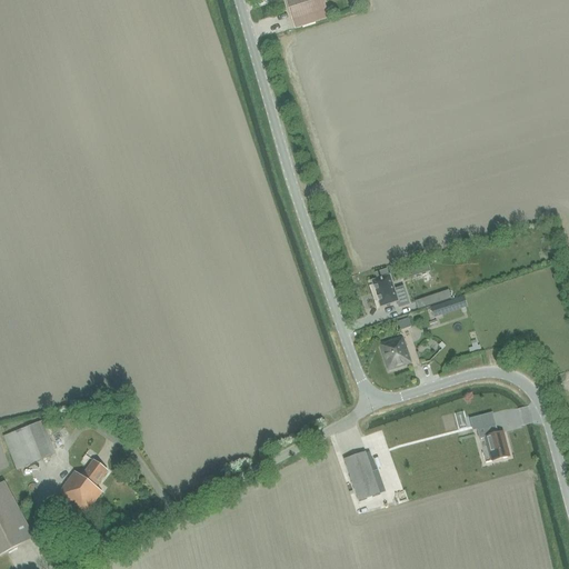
[(329,18),(323,0),(286,0),(296,29),(329,18)]
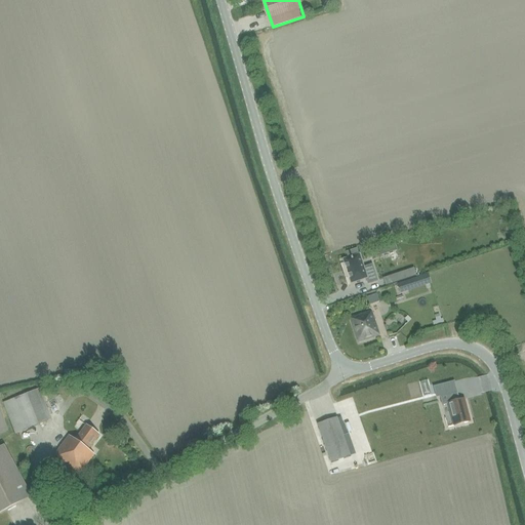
[(348,259),(344,260),(352,284),(366,279),(368,285),(377,281),(372,266),(364,269),(359,255),(348,259)]
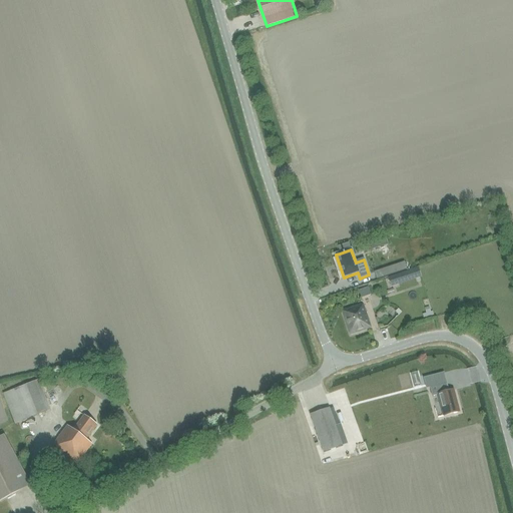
[(405,263),(382,270),(384,277),(385,278),(408,270),(405,263)]
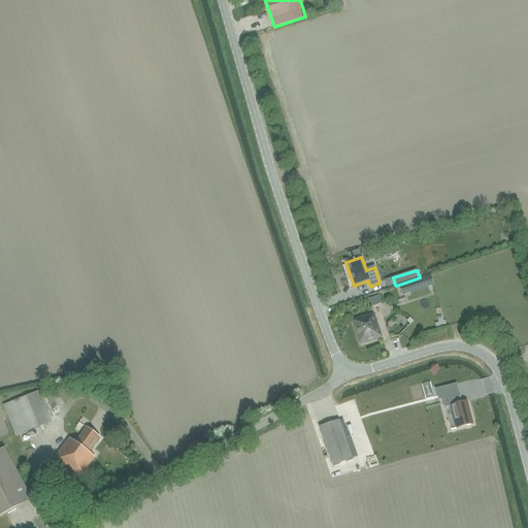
[(432,276),(408,284),(410,292),(434,285),(432,276)]
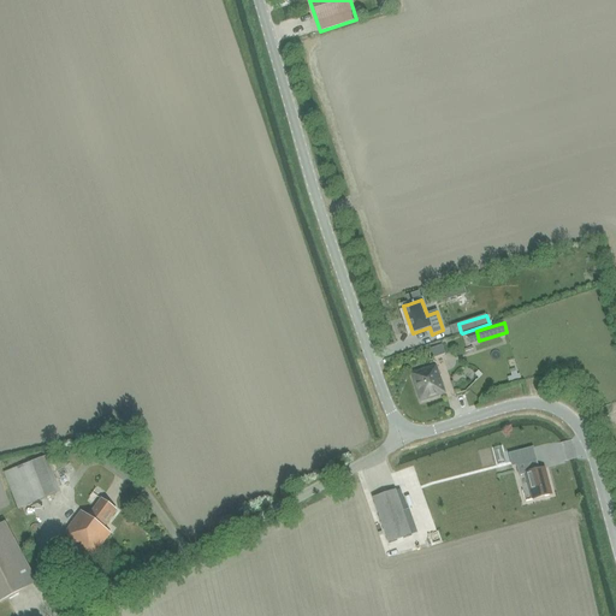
[(436,366),(410,374),(420,403),(445,395),(436,366)]
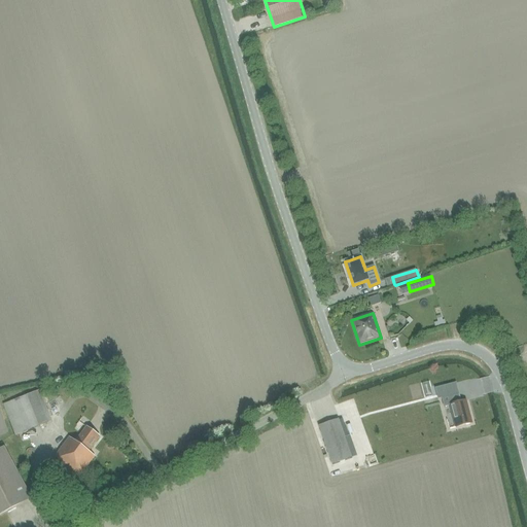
[(457,394),(459,403),(461,402),(456,385),(444,388),(445,395),(438,396),(440,401),(442,400),(442,398),(457,394)]
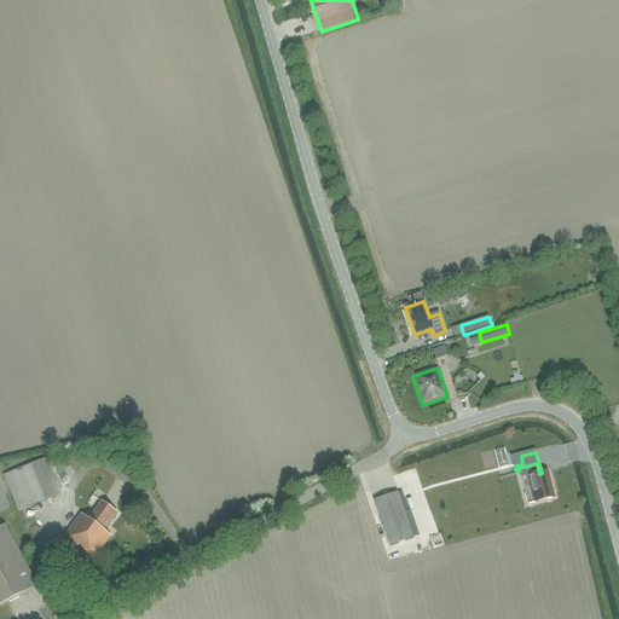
[(521,456),(513,458),(515,466),(522,464),(521,456)]
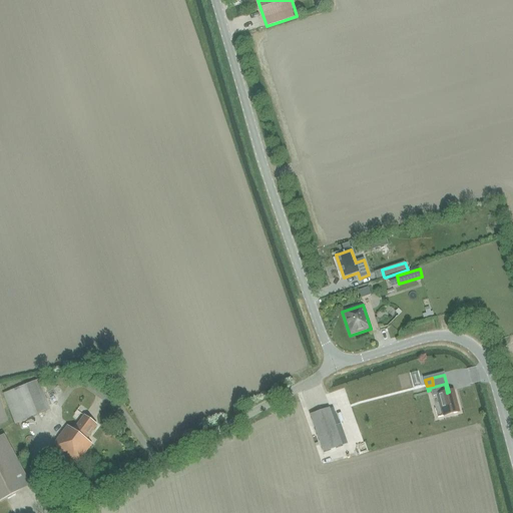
[(50,410),(38,380),(3,394),(15,424),(50,410)]
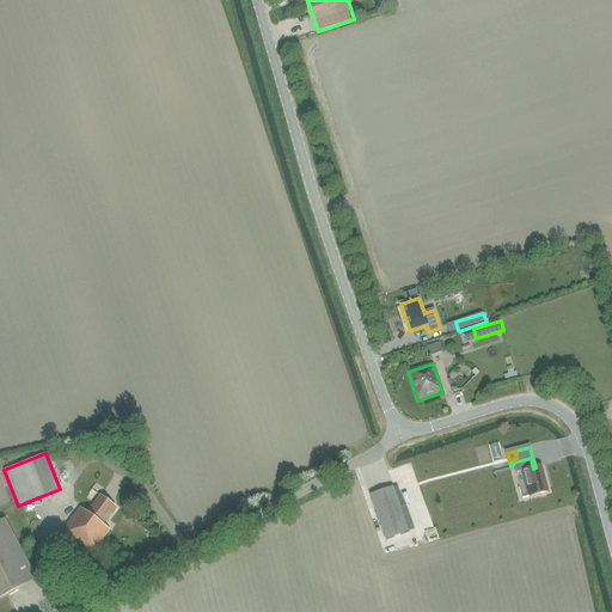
[(548,491),(540,466),(536,467),(533,469),(531,458),(513,463),(513,465),(515,473),(522,471),(530,496),(548,491)]
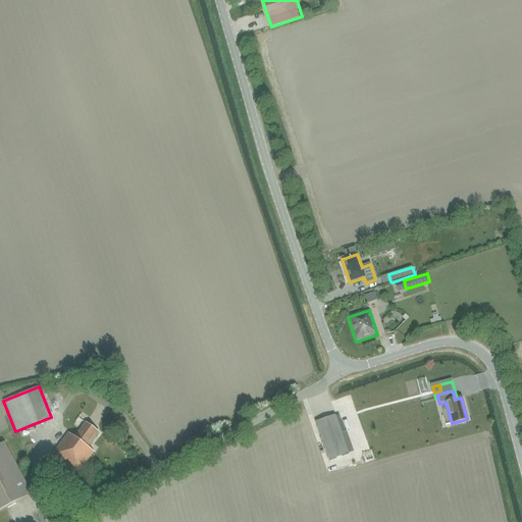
[(338,415),(336,416),(335,416),(335,415),(316,422),(329,460),(349,454),(337,421),(341,420),(338,415)]
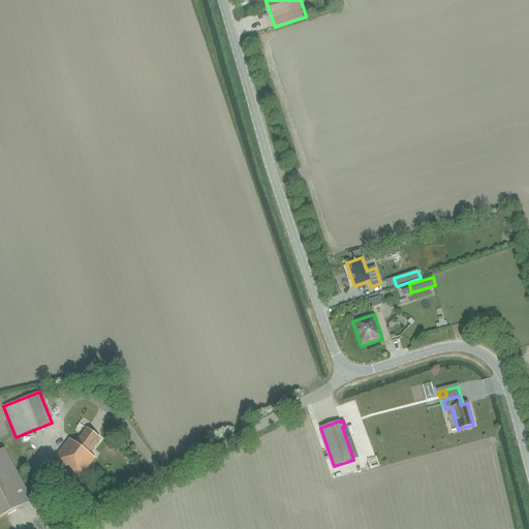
[(99,440),(88,431),(80,441),(78,440),(75,444),(70,440),(54,463),(79,481),(95,459),(89,455),(99,440)]
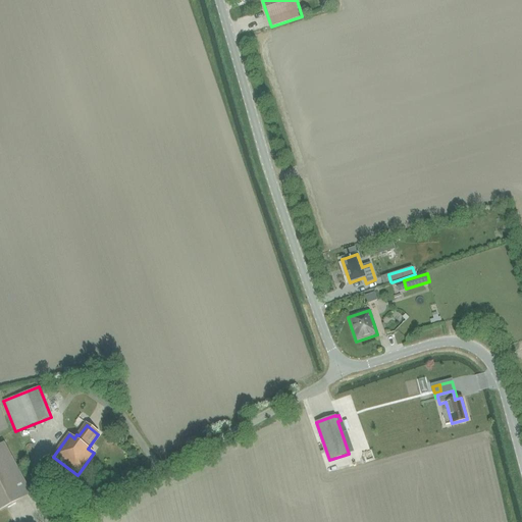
[(0,510),(32,493),(5,444),(0,446),(0,510)]
